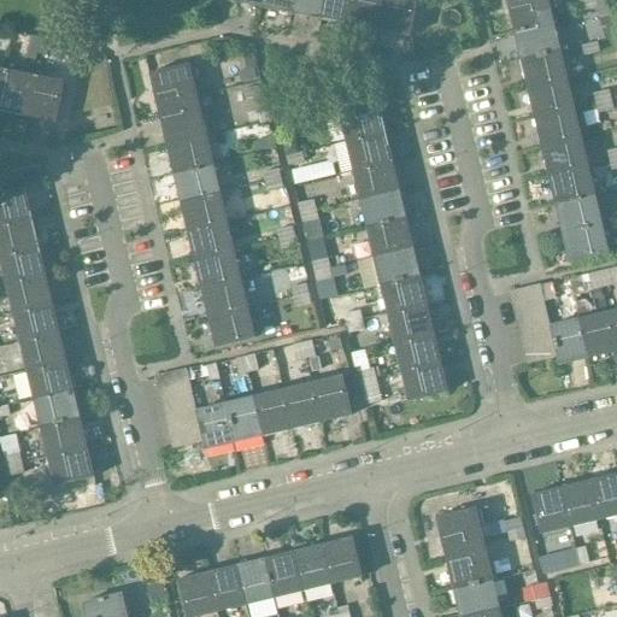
[(264,0),(263,9),(291,15),(293,0),(264,0)]
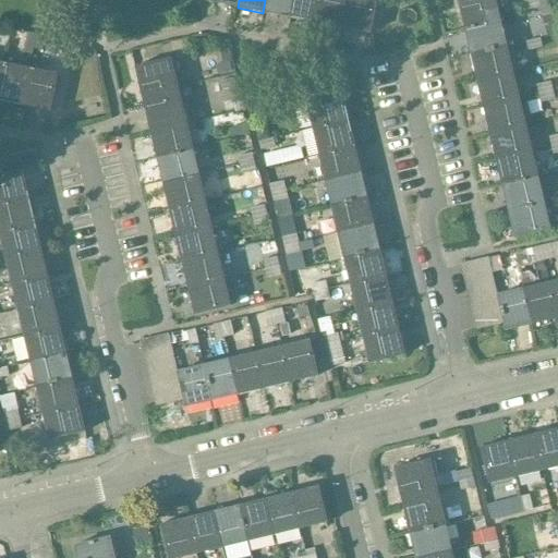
[(294,0),(265,0),(263,13),(291,19),(294,0)]
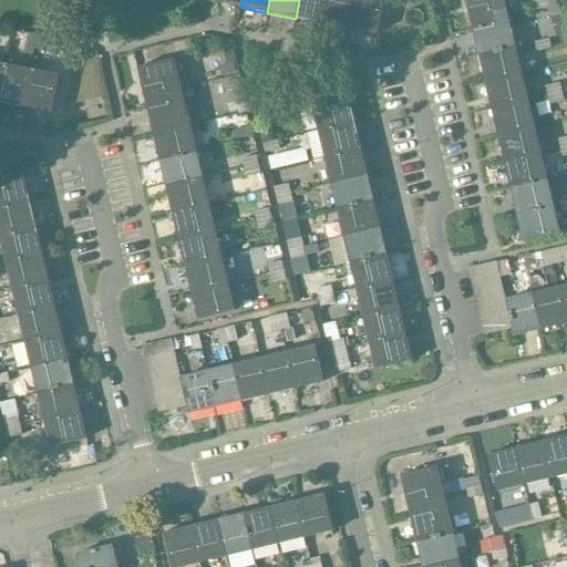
[(328,0),(299,0),(296,19),(323,24),(328,0)]
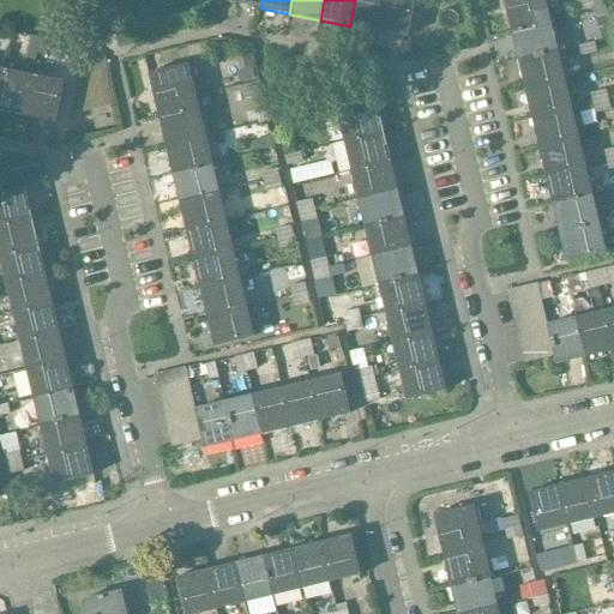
[(384,0),(355,0),(350,26),(378,31),(384,0)]
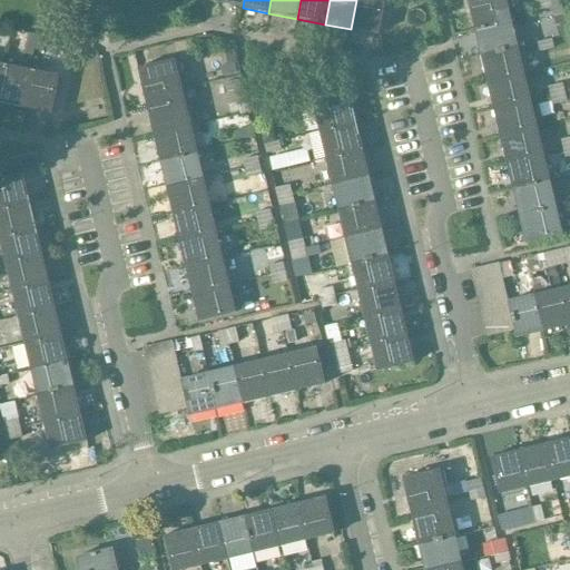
[(383,0),(356,0),(351,29),(377,35),(383,0)]
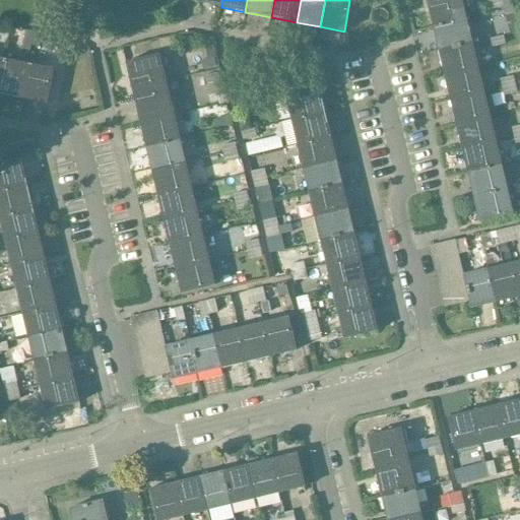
[(426,0),(433,27),(449,23),(446,11),(462,7),(460,0),(426,0)]
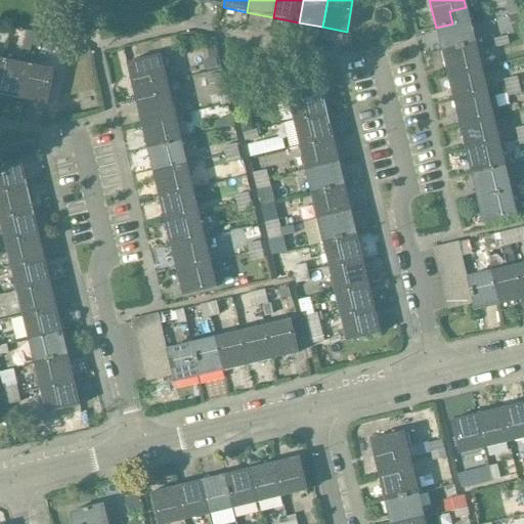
[(507,7),(505,0),(495,0),(491,1),(493,10),(507,7)]
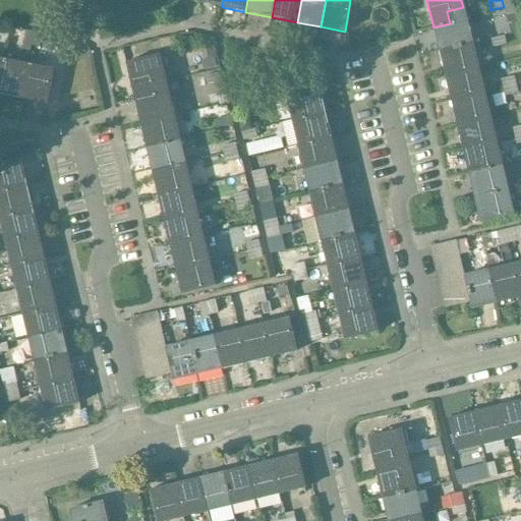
[(515,14),(511,0),(502,0),(504,7),(506,16),(515,14)]
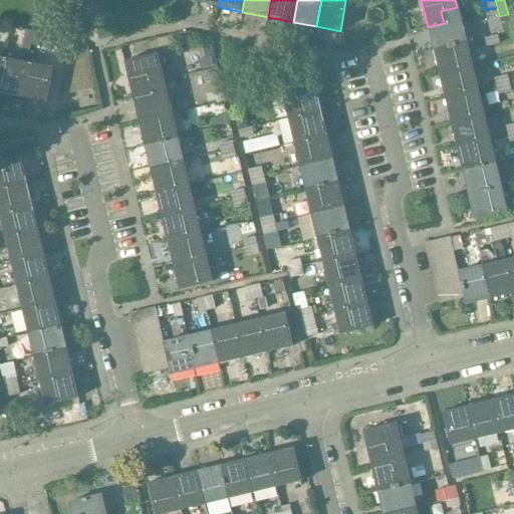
[(444,23),(428,27),(433,51),(466,44),(469,43),(465,27),(462,28),(457,7),(441,11),(444,23)]
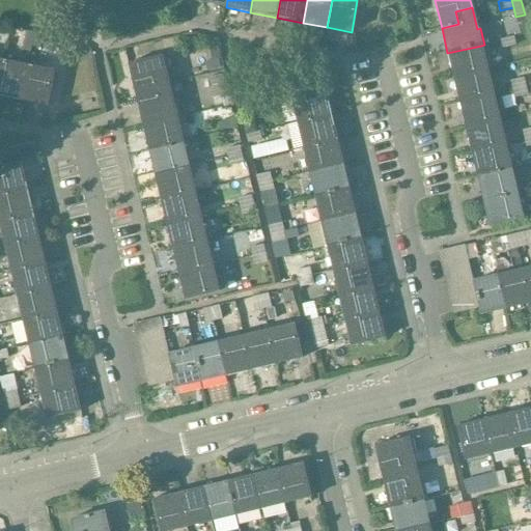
[(34,34),(26,32),(23,46),(31,47),(34,34)]
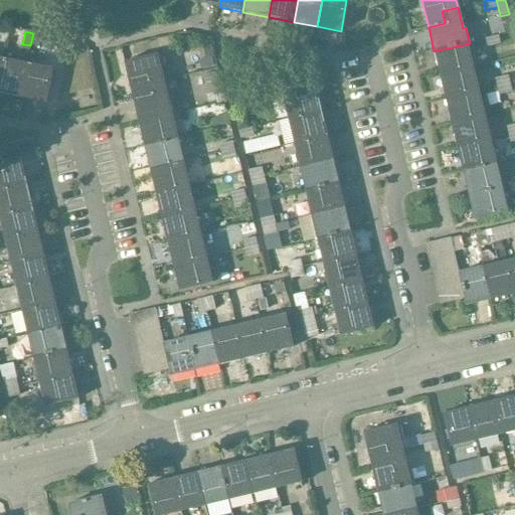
[(41,34),(33,33),(30,45),(38,47),(41,34)]
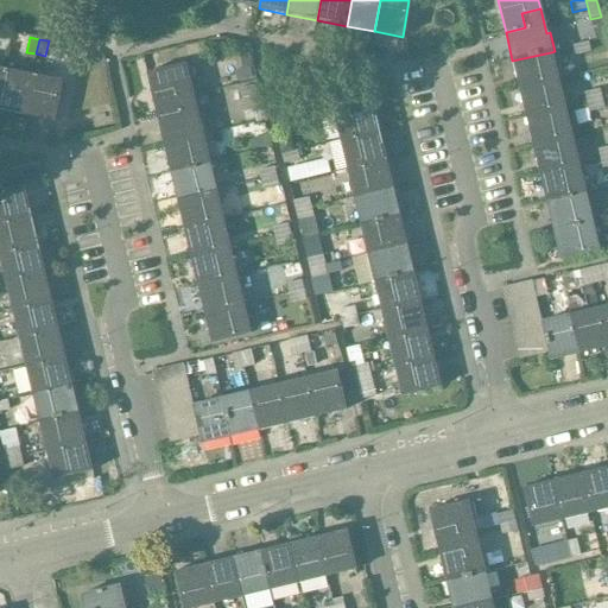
[(220,59),(238,63),(240,45),(222,43),(220,59)]
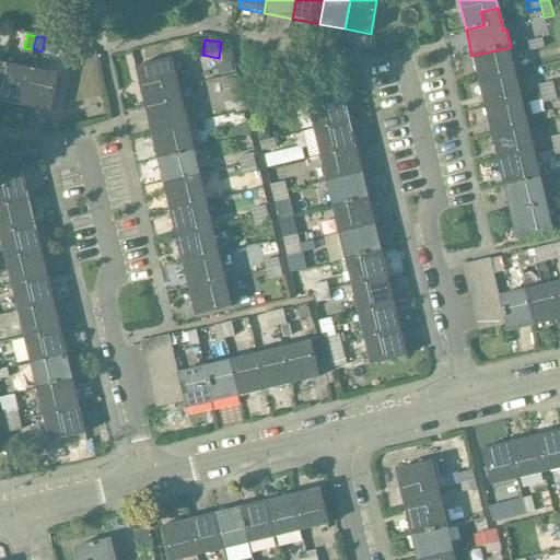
[(529,51),(544,48),(541,39),(527,43),(529,51)]
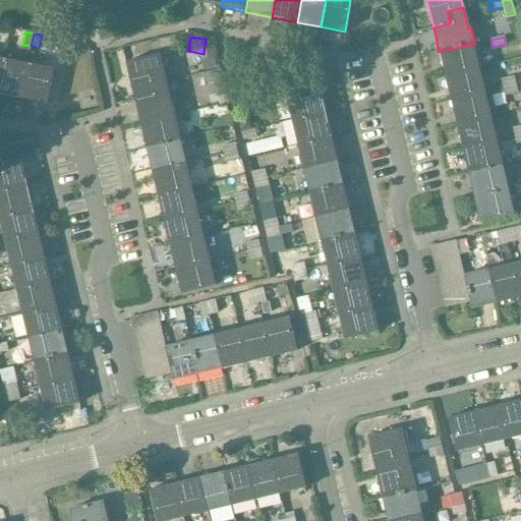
[(472,45),(439,52),(445,75),(477,68),(472,45)]
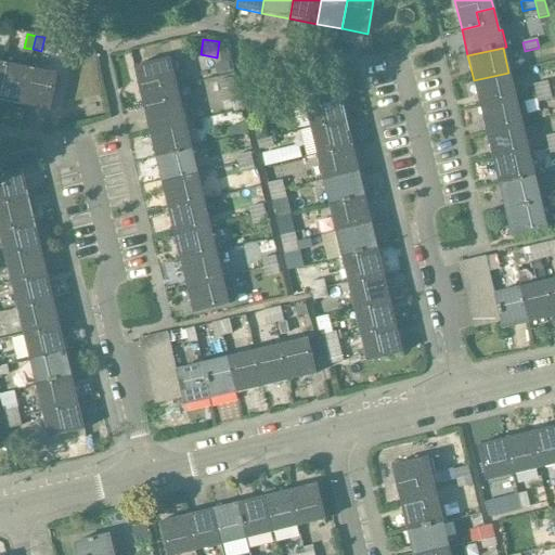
[(172,59),(134,68),(143,106),(162,102),(158,89),(175,85),(172,77),(177,76),(172,59)]
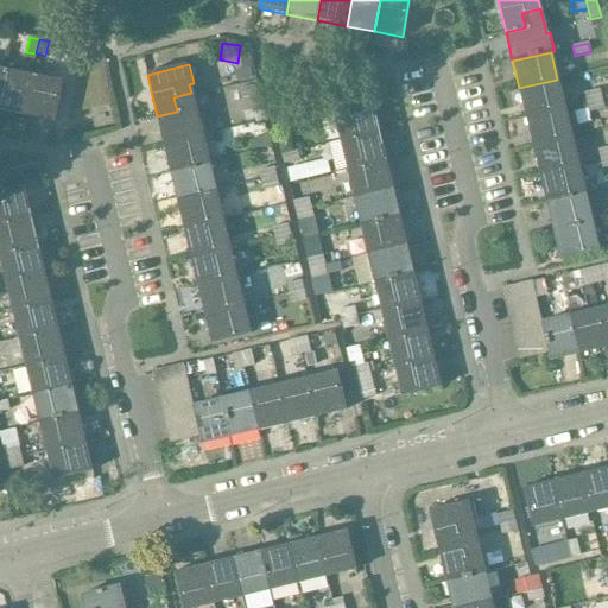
[(249,68),(236,71),(239,81),(252,77),(249,68)]
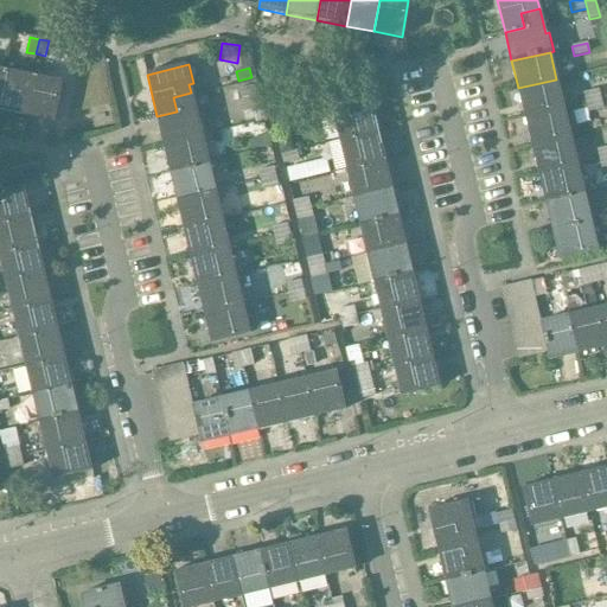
[(32,76),(4,71),(0,87),(0,109),(24,115),(32,76)]
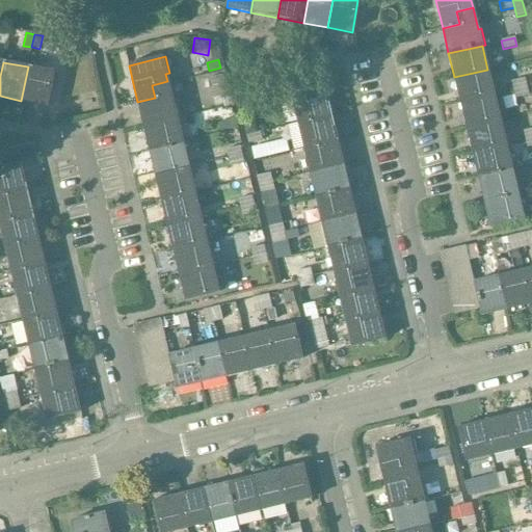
[(54,72),(28,67),(21,101),(47,106),(54,72)]
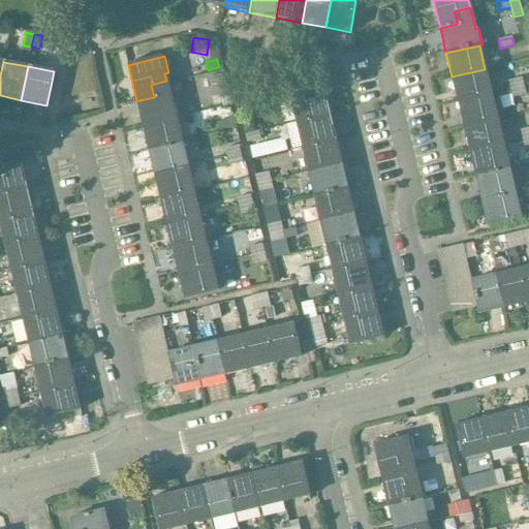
[(485,69),(452,76),(458,101),(491,93),(485,69)]
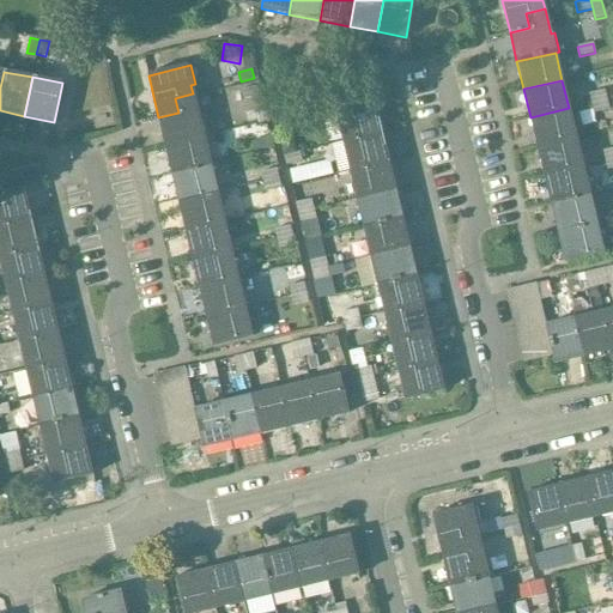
[(243,101),(259,96),(256,87),(241,91),(243,101)]
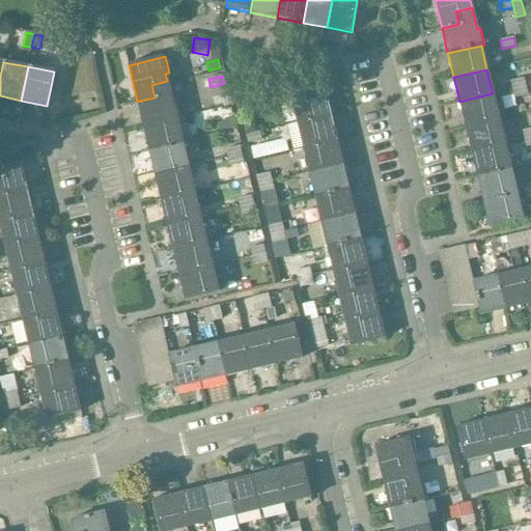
[(510,81),(512,89),(525,86),(524,78),(510,81)]
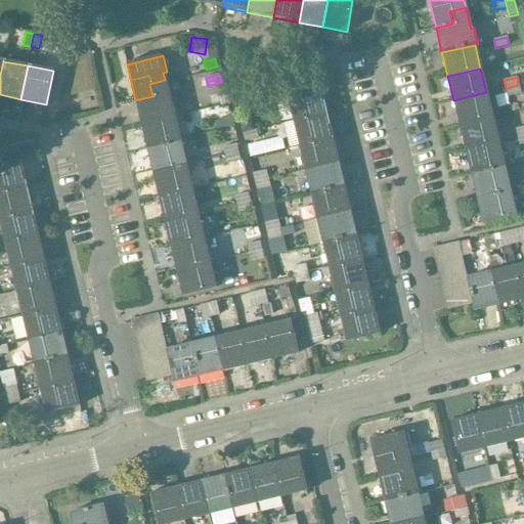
[(153,96),(135,100),(141,125),(174,118),(178,117),(174,100),(170,101),(165,80),(149,84),(153,96)]
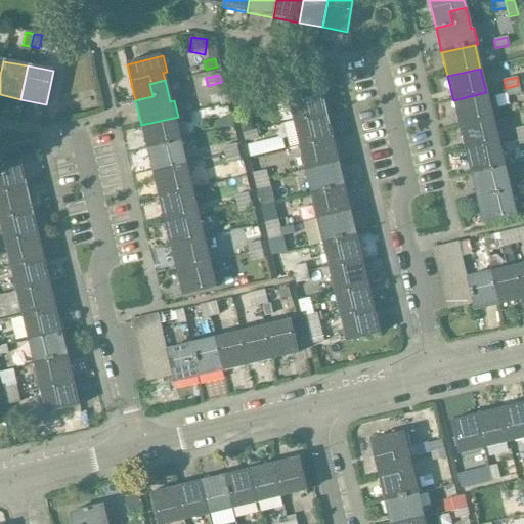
[(518,85),(506,88),(508,97),(520,94),(518,85)]
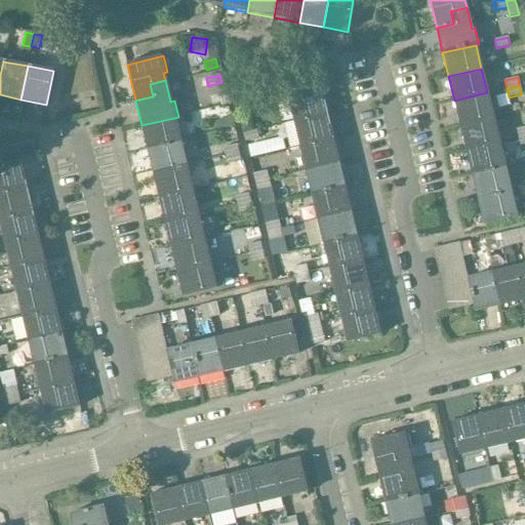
[(320,88),(287,96),(293,122),(326,114),(320,88)]
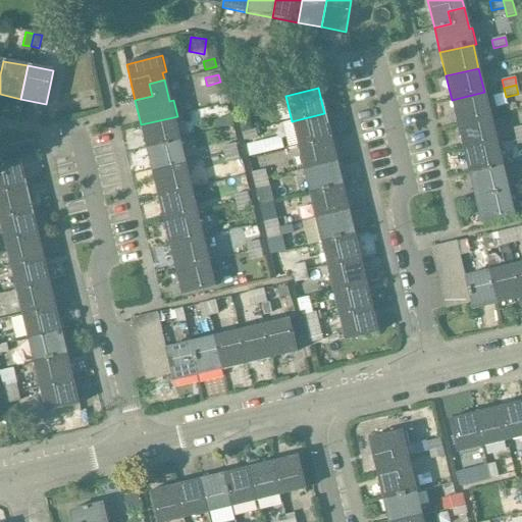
[(484,92),(452,100),(457,123),(490,116),(484,92)]
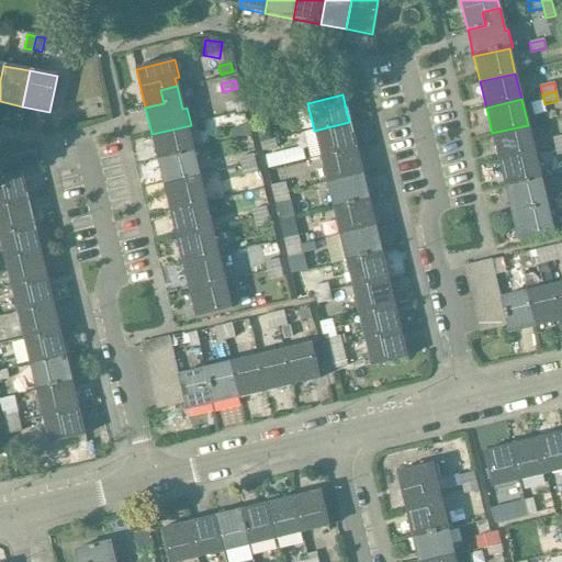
[(349,122),(314,131),(321,156),(356,147),(349,122)]
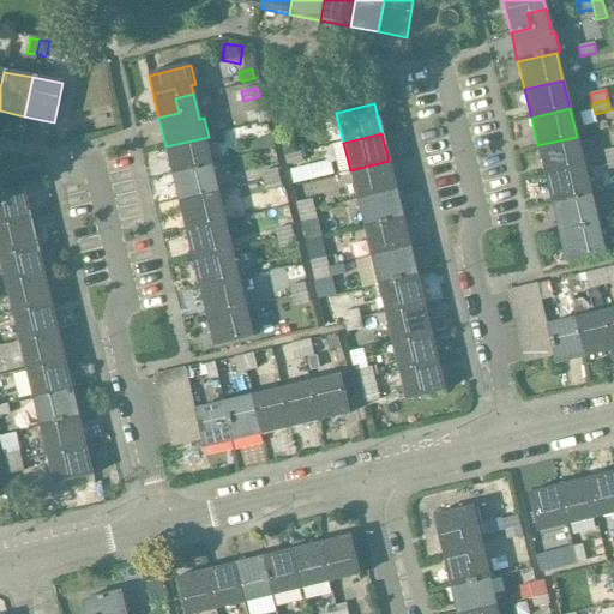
[(577,137),(537,145),(545,175),(583,166),(577,137)]
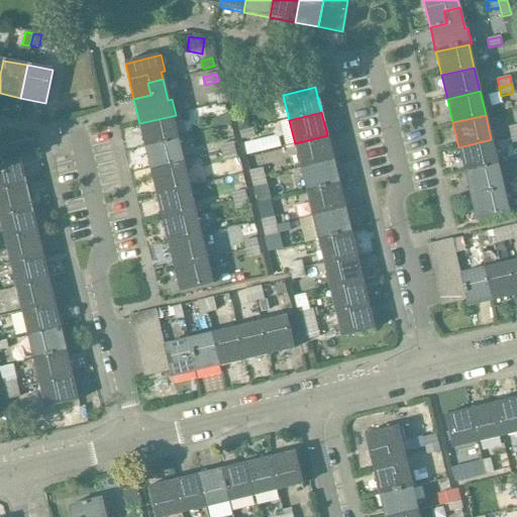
[(172,116),(139,123),(144,145),(177,138),(172,116)]
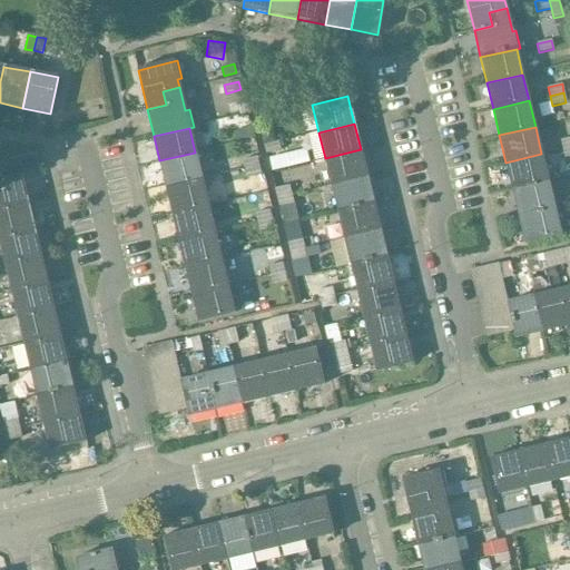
[(254,139),(252,128),(237,131),(239,143),(254,139)]
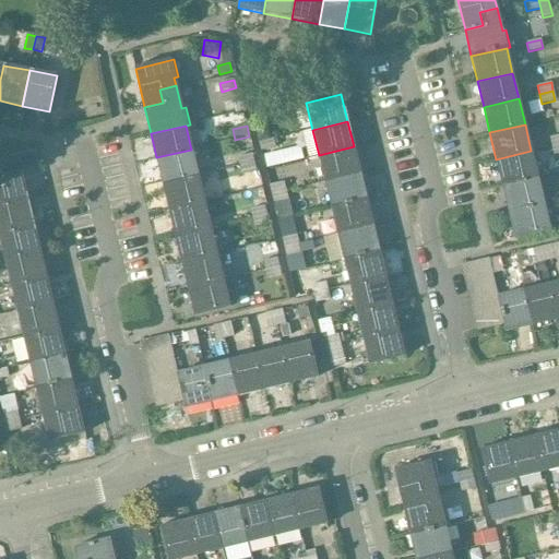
[(558,135),(549,138),(551,146),(558,143),(558,135)]
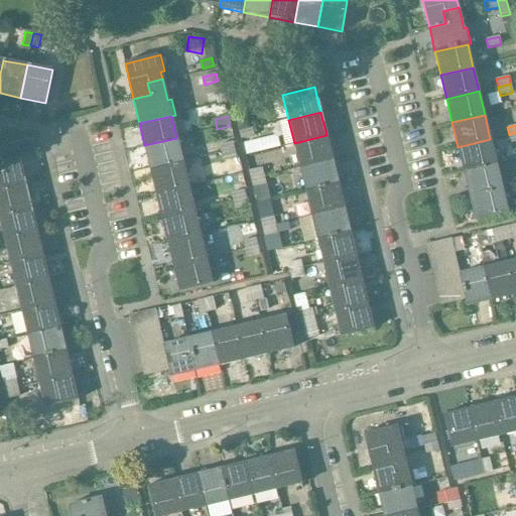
[(252,129),(239,132),(241,140),(254,137),(252,129)]
